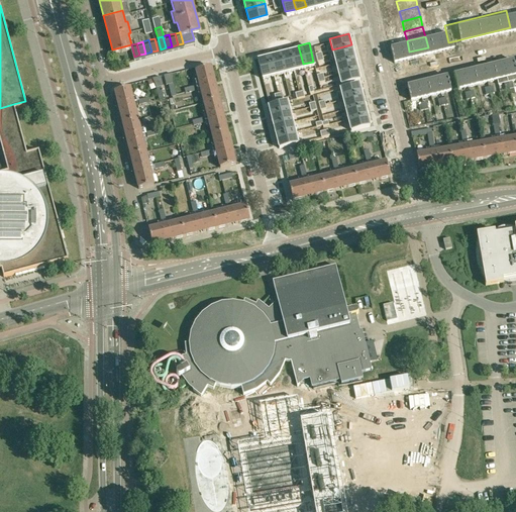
[(351,44),(332,49),(335,60),(353,55),(351,44)]
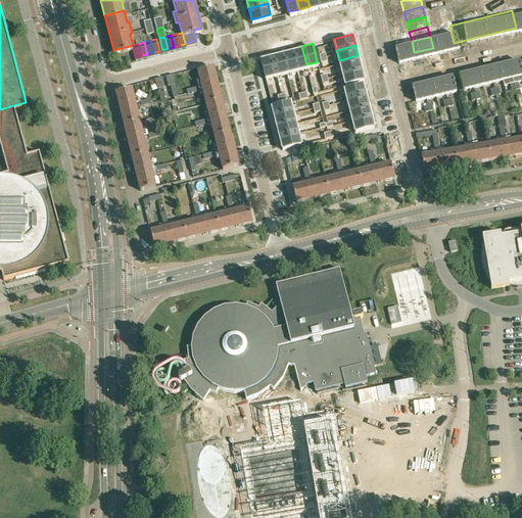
[(306,64),(301,46),(291,48),(296,67),(306,64)]
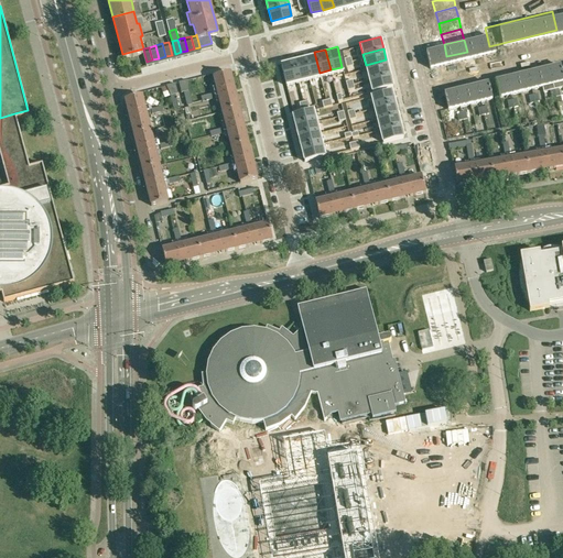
[(303,55),(309,75),(320,73),(314,52),(303,55)]
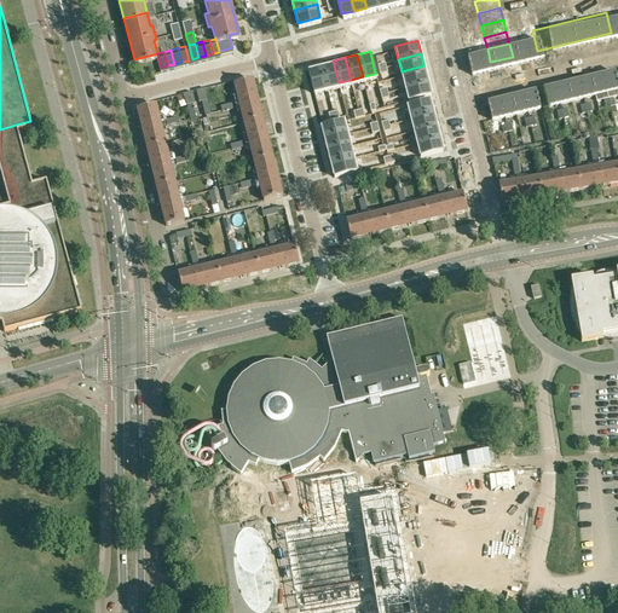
[(321,63),(327,86),(339,82),(333,61),(321,63)]
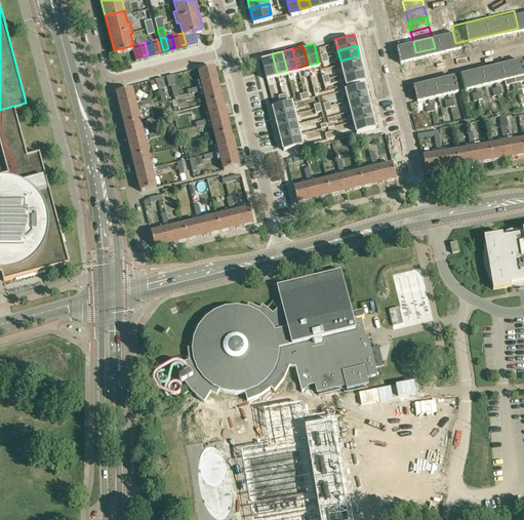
[(277,73),(272,53),(260,56),(266,76),(277,73)]
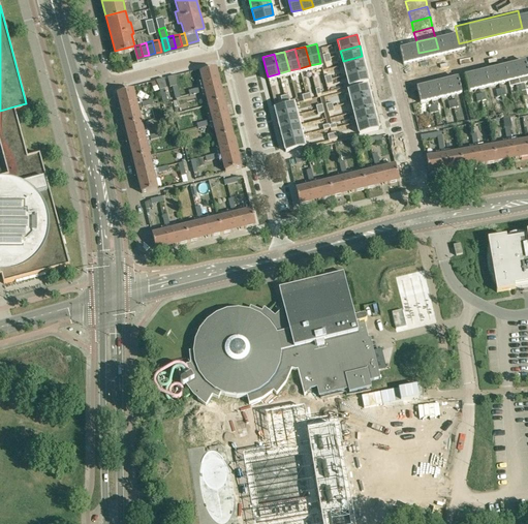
[(362,56),(343,61),(345,71),(365,66),(362,56)]
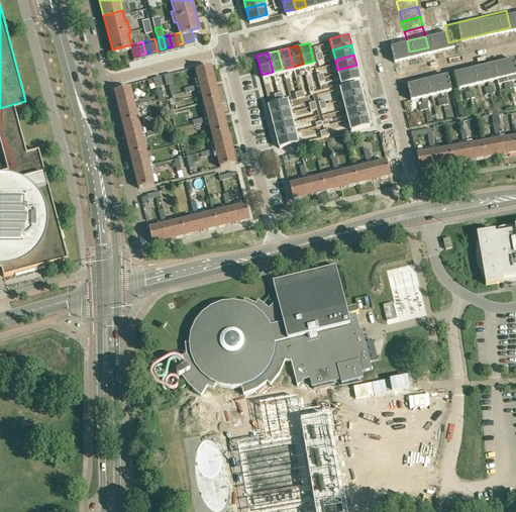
[(197,91),(201,90),(203,99),(218,95),(215,85),(214,81),(212,73),(210,63),(195,66),(197,76),(194,77),(197,91)]
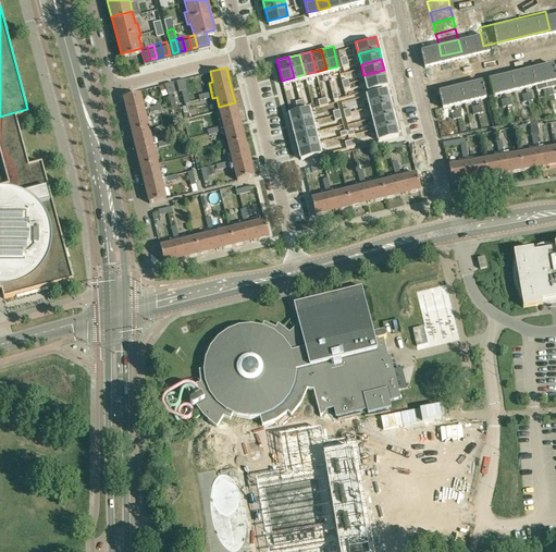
[(555,77),(554,69),(542,72),(547,92),(555,89),(555,77)]
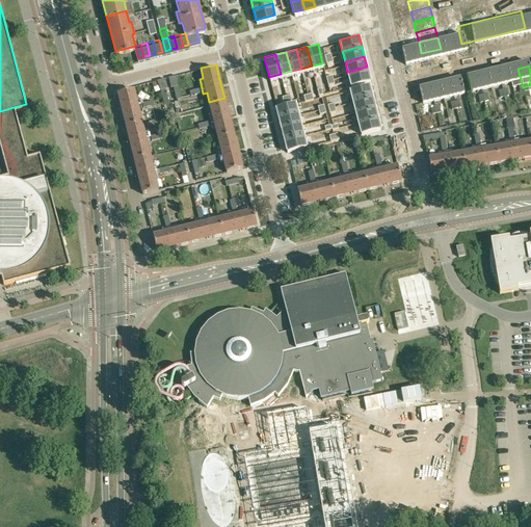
[(367,67),(347,72),(350,82),(369,78),(367,67)]
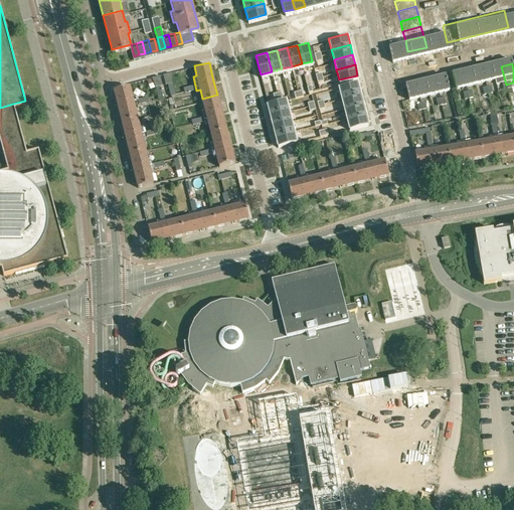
[(501,66),(491,68),(496,88),(506,85),(501,66)]
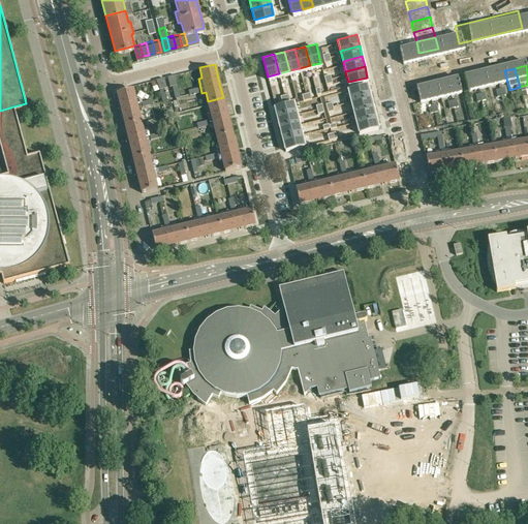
[(504,70),(494,73),(499,92),(509,90),(504,70)]
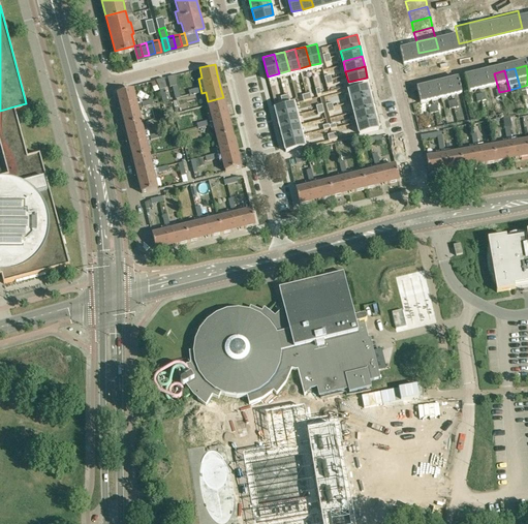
[(176,81),(176,71),(166,73),(168,83),(171,83),(176,81)]
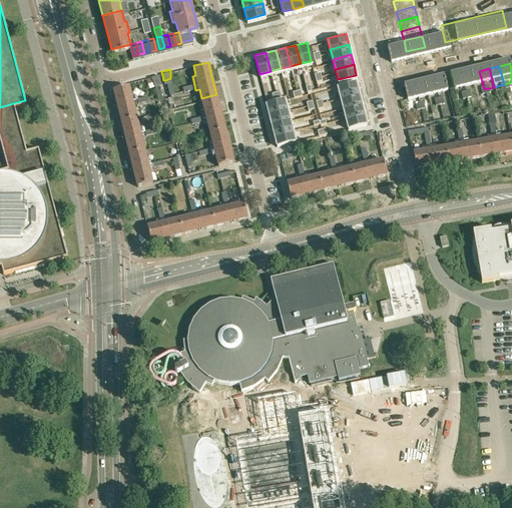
[(479,71),(469,73),(474,92),(484,89),(479,71)]
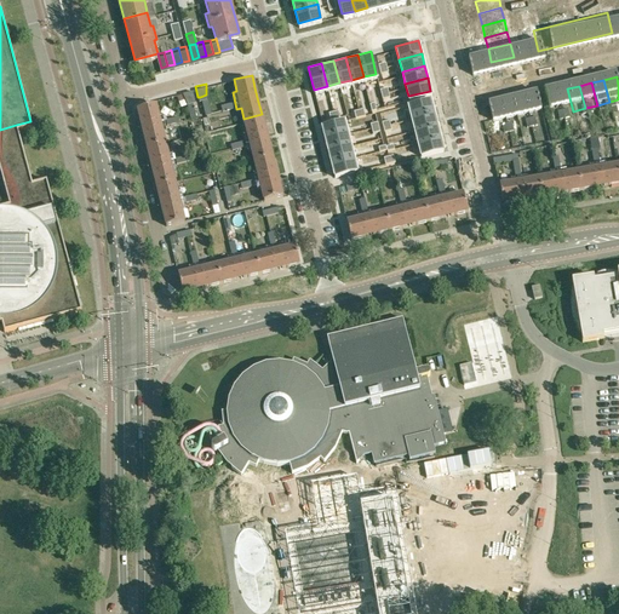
[(194,98),(191,87),(182,90),(187,101),(191,99),(194,98)]
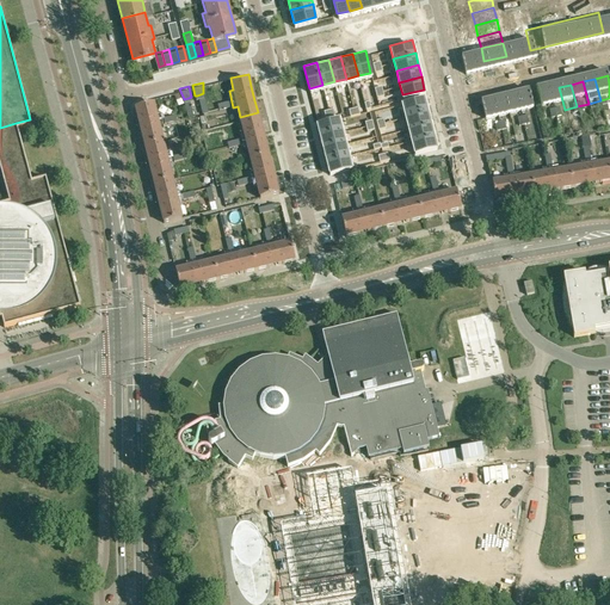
[(559,87),(546,91),(552,112),(565,110),(559,87)]
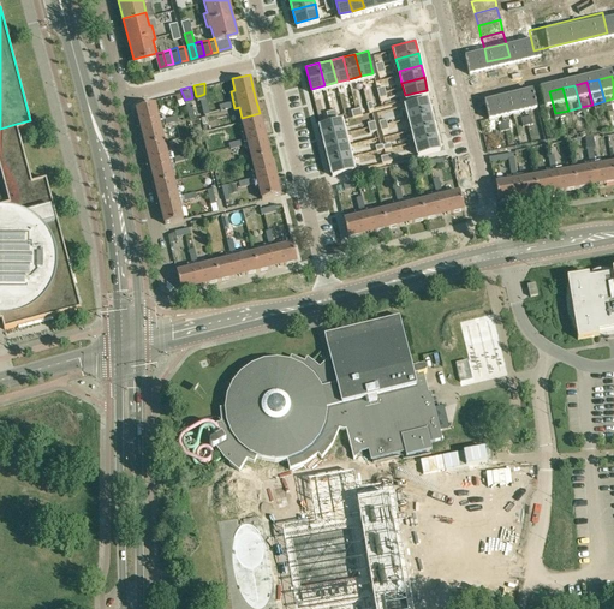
[(407,114),(429,108),(427,95),(404,101),(407,114)]
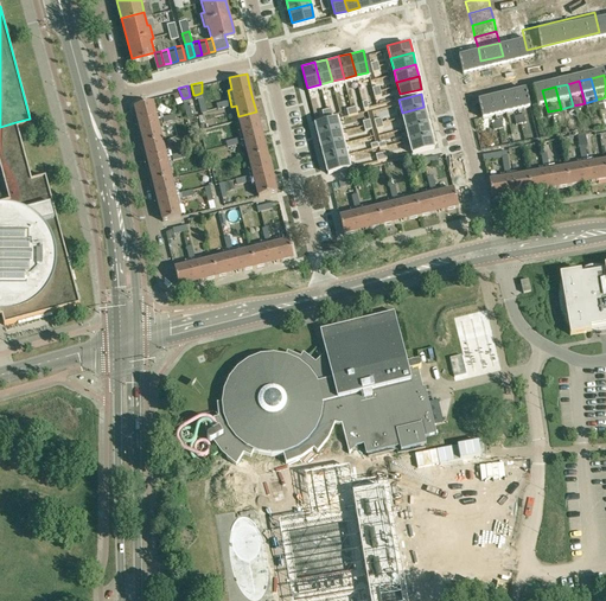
[(152,97),(134,102),(144,140),(161,135),(152,97)]
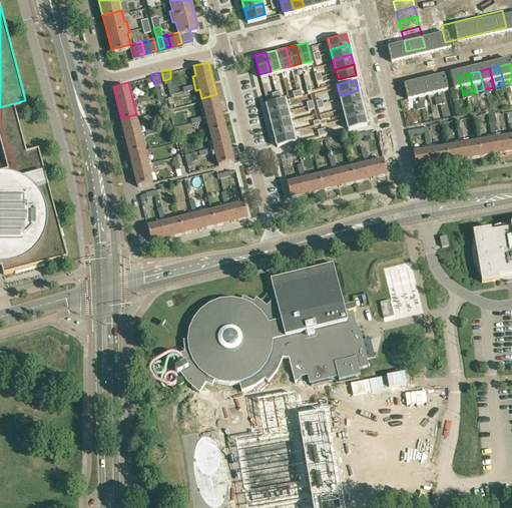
[(436,82),(417,87),(420,97),(439,93),(436,82)]
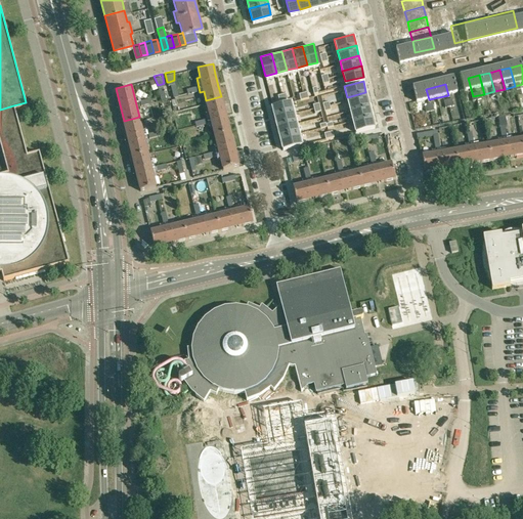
[(349,107),(368,102),(365,92),(347,97),(349,107)]
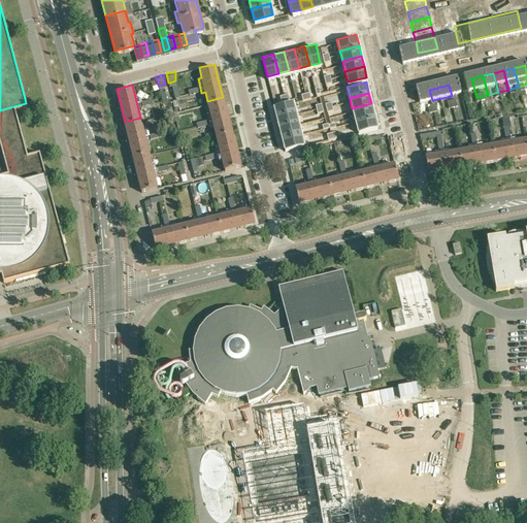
[(452,96),(432,100),(435,110),(454,106),(452,96)]
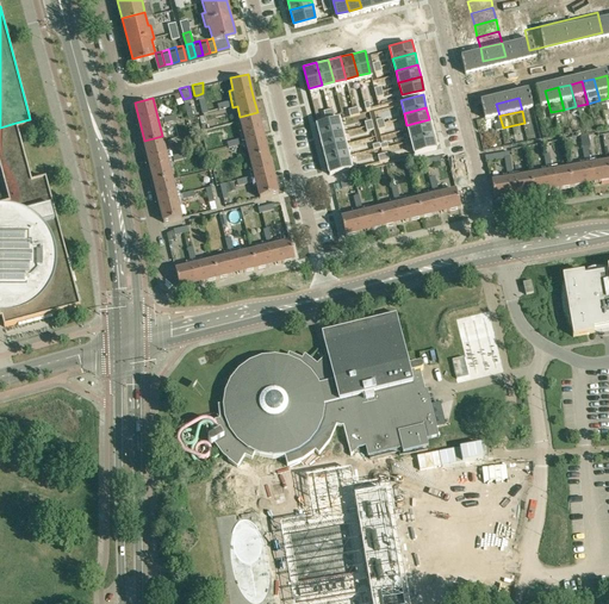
[(258,112),(240,117),(242,128),(238,129),(243,144),(247,143),(249,154),(267,149),(263,137),(261,129),(260,124),(261,124),(258,112)]
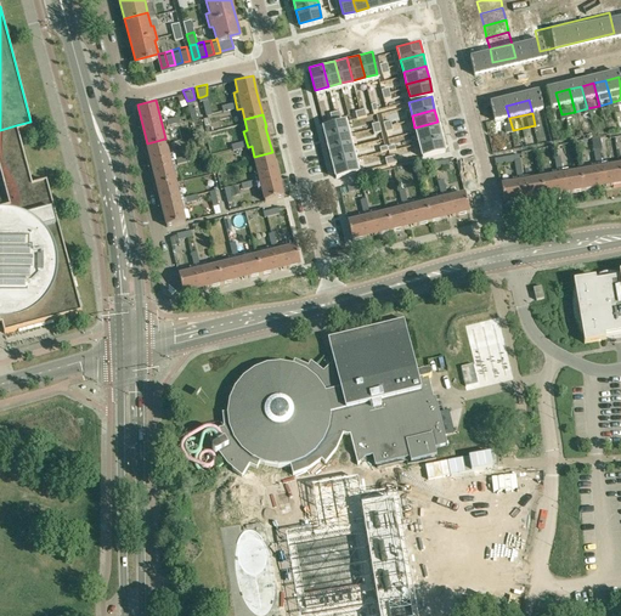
[(326,136),(348,130),(344,117),(322,123),(326,136)]
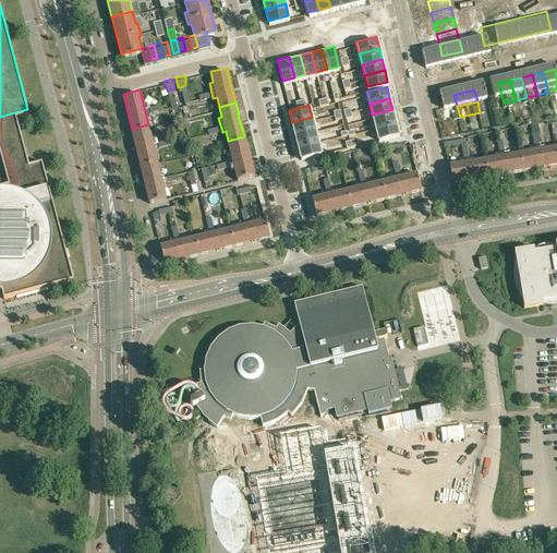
[(395,120),(392,109),(372,115),(375,124),(395,120)]
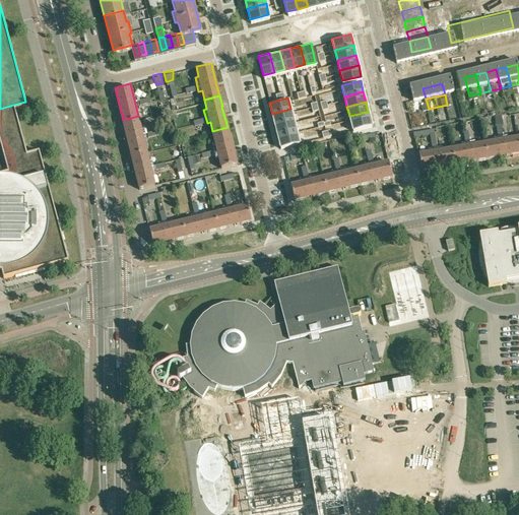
[(0,266),(3,274),(29,267),(67,257),(38,147),(25,150),(13,105),(0,109),(0,266)]
